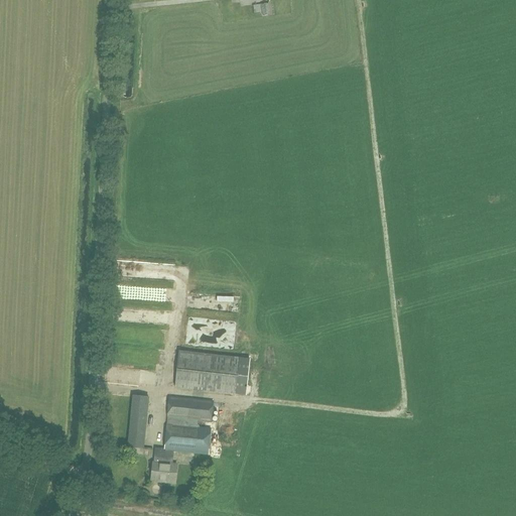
[(270,15),(269,4),(253,5),(254,14),(262,13),(262,15),(270,15)]
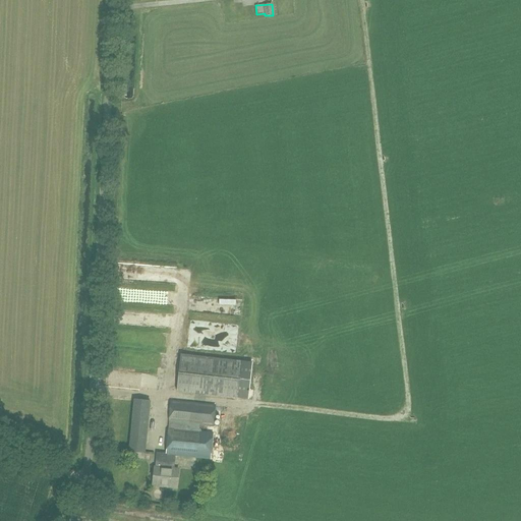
[(248,399),(252,363),(181,355),(177,391),(238,398),(248,399)]
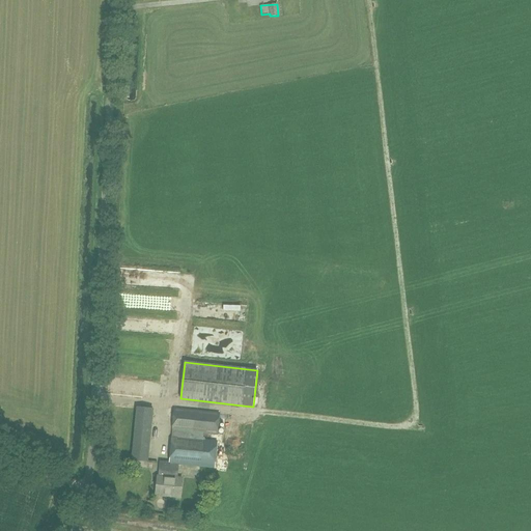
[(134,408),(129,460),(144,463),(149,409),(134,408)]
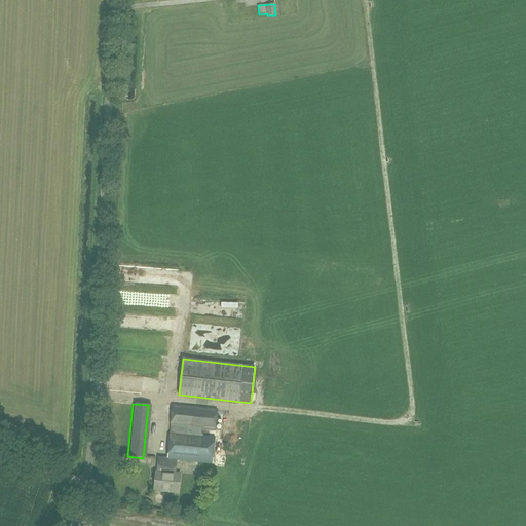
[(174,405),(172,426),(202,429),(217,430),(219,409),(174,405)]
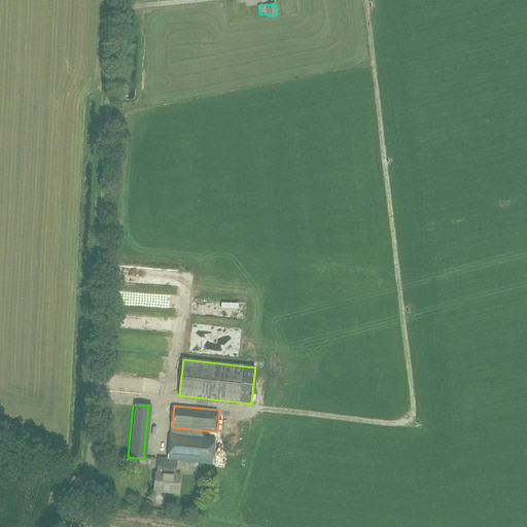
[(203,436),(203,430),(172,427),(168,473),(177,475),(178,462),(213,465),(216,437),(203,436)]
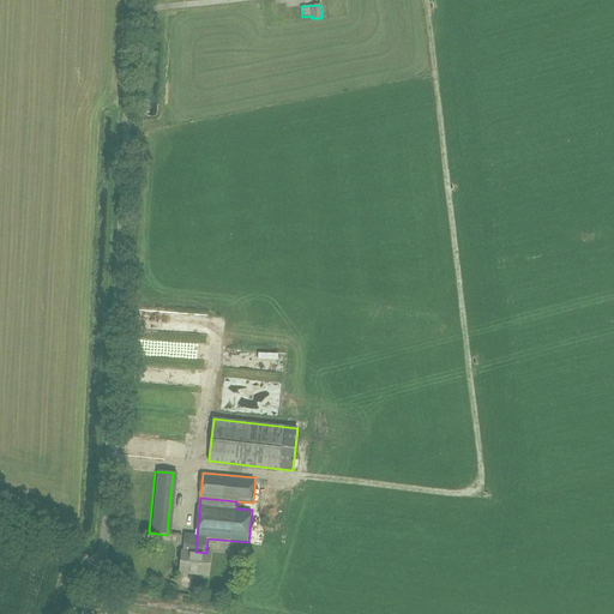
[(206,553),(196,552),(182,551),(180,573),(209,576),(211,553),(206,553)]
